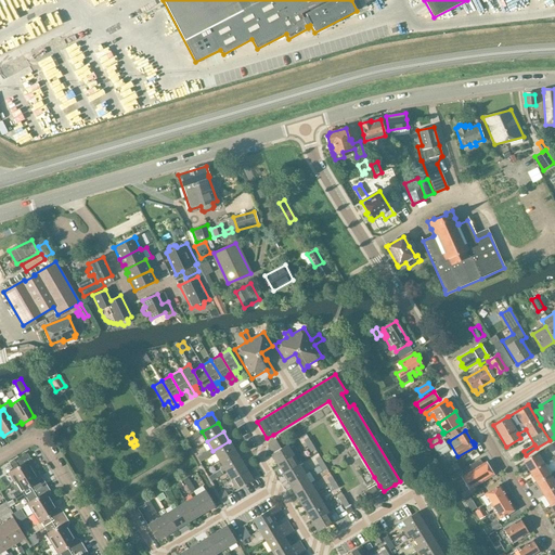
[(274,439),(267,444),(272,453),(281,449),(274,439)]
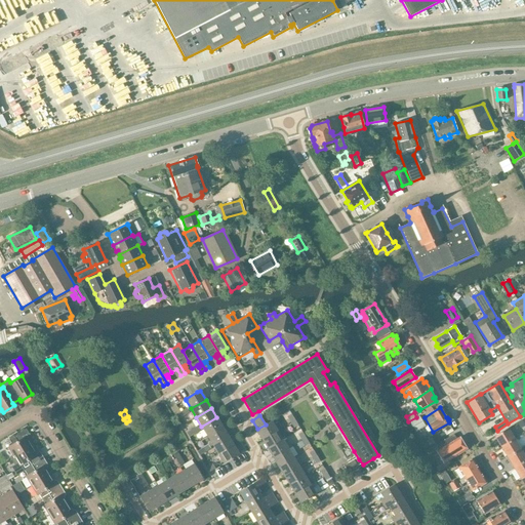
[(410,421),(416,432),(426,427),(419,416),(410,421)]
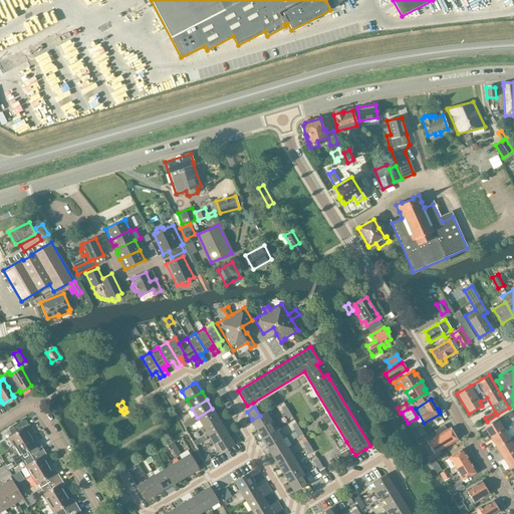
[(197,418),(203,427),(217,418),(212,409),(197,418)]
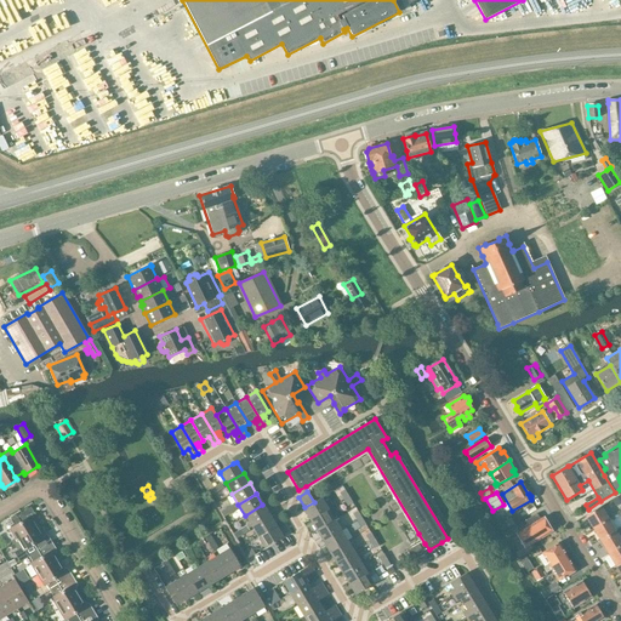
[(305,507),(302,510),(309,519),(328,508),(320,499),(314,502),(305,507)]
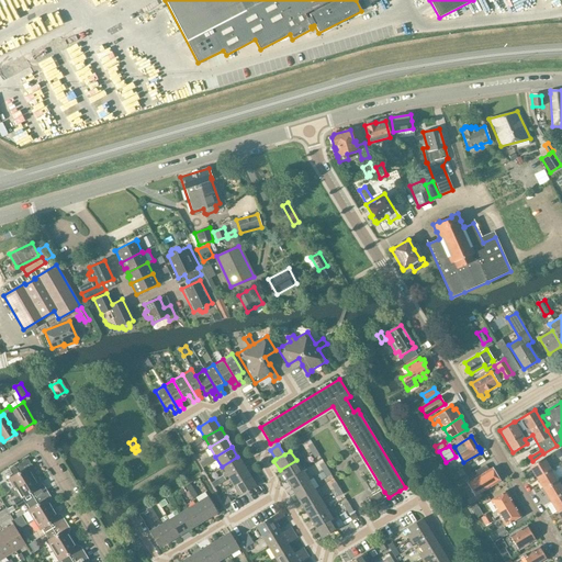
[(223,476),(224,478),(227,476),(244,467),(237,457),(222,467),(225,472),(223,474),(223,476)]
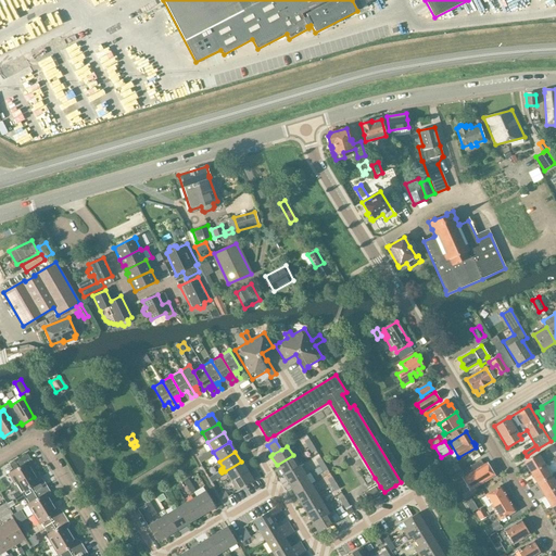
[(8,474),(14,482),(34,471),(28,462),(30,460),(27,454),(13,462),(7,467),(10,472),(8,474)]
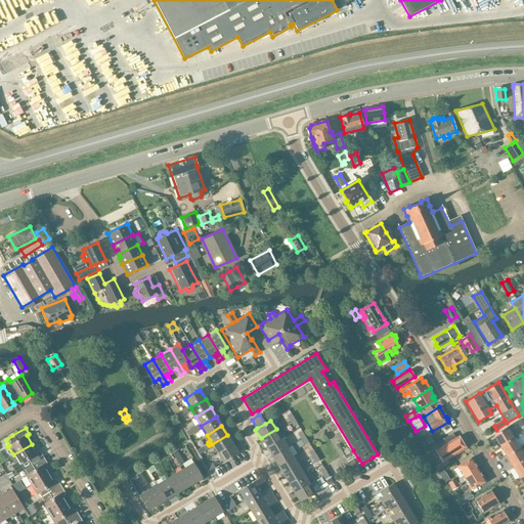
[(494,436),(500,446),(514,438),(508,428),(494,436)]
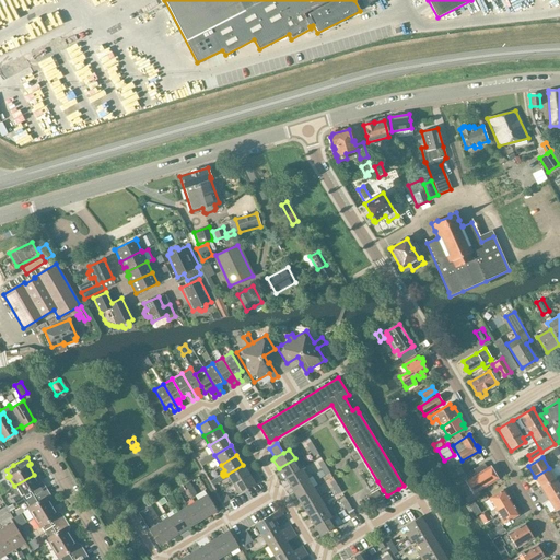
[(295,458),(279,468),(284,478),(301,468),(295,458)]
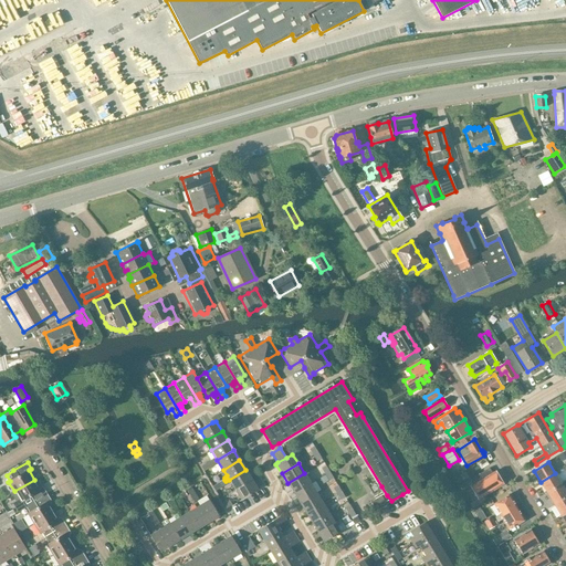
[(471,486),(479,499),(481,503),(486,500),(484,495),(503,484),(495,472),(492,473),(490,468),(474,478),(478,482),(471,486)]
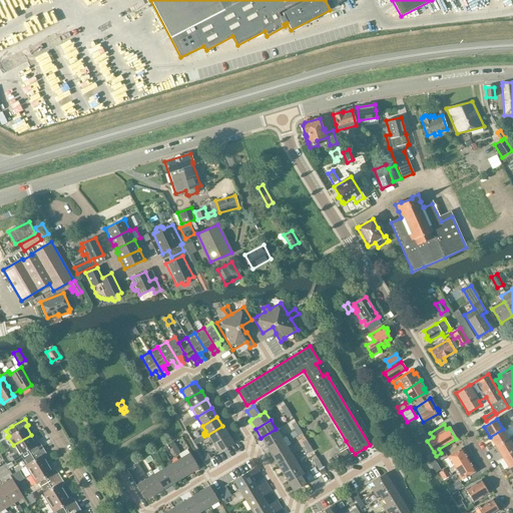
[(207,435),(212,444),(227,435),(222,426),(207,435)]
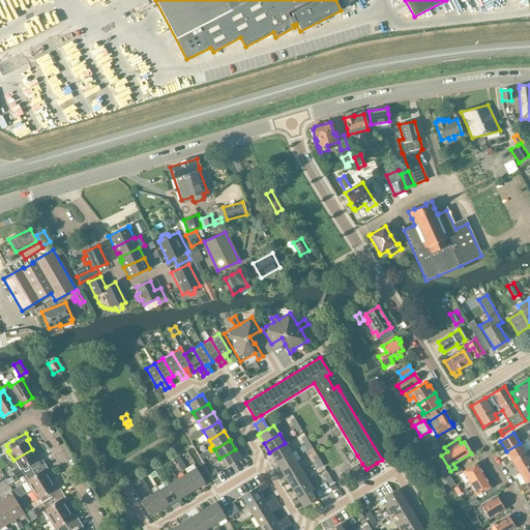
[(285,443),(269,452),(275,462),(291,452),(285,443)]
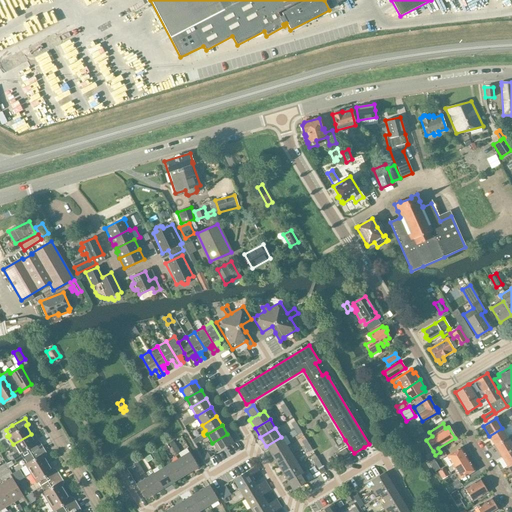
[(489,436),(495,446),(508,438),(502,428),(489,436)]
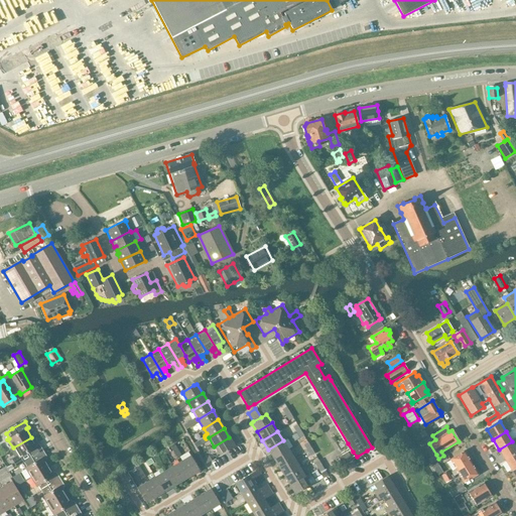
[(417,440),(420,445),(429,439),(427,434),(421,438),(417,440)]
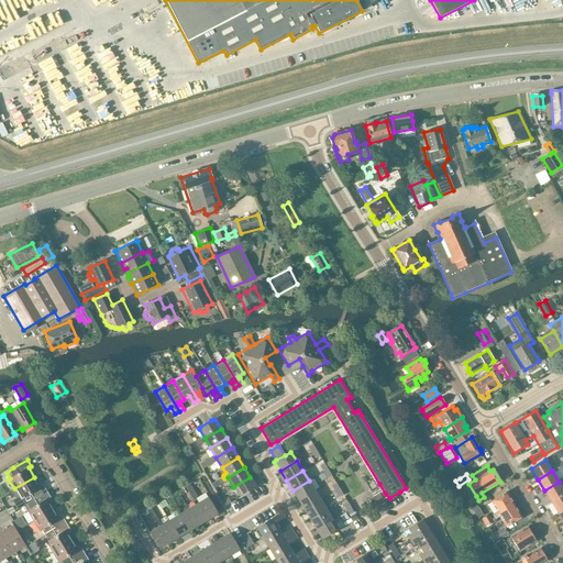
[(12,500),(18,509),(46,492),(43,485),(40,487),(34,477),(14,488),(14,489),(11,492),(15,498),(12,500)]
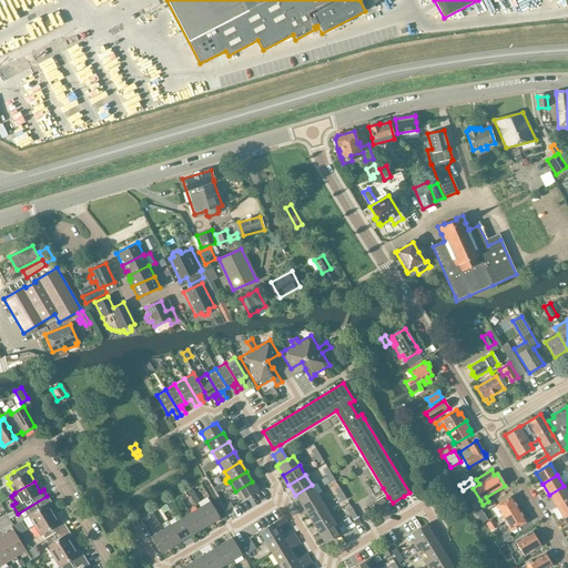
[(252,482),(235,492),(242,500),(257,492),(252,482)]
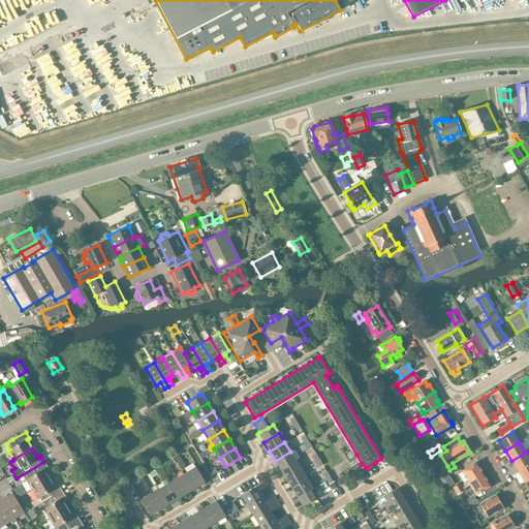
[(290,452),(275,461),(280,470),(296,461),(290,452)]
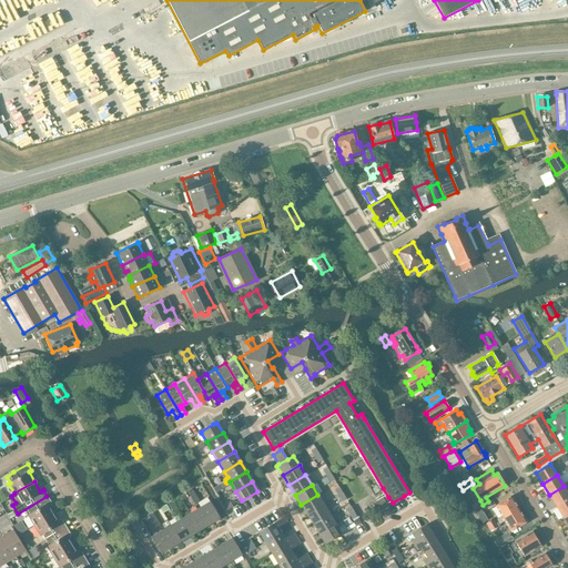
[(549,495),(557,506),(567,498),(567,493),(564,486),(549,495)]
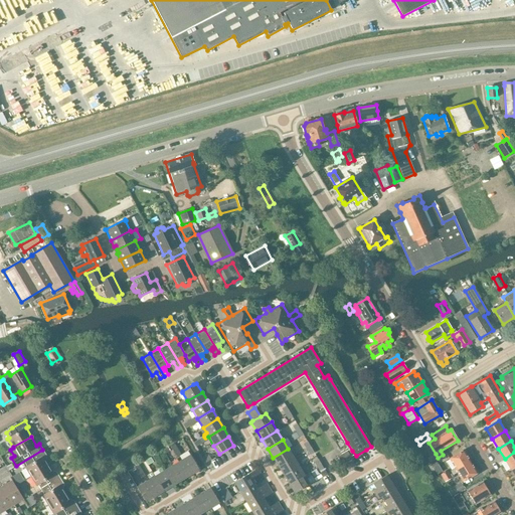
[(288,449),(273,458),(278,467),(293,458),(288,449)]
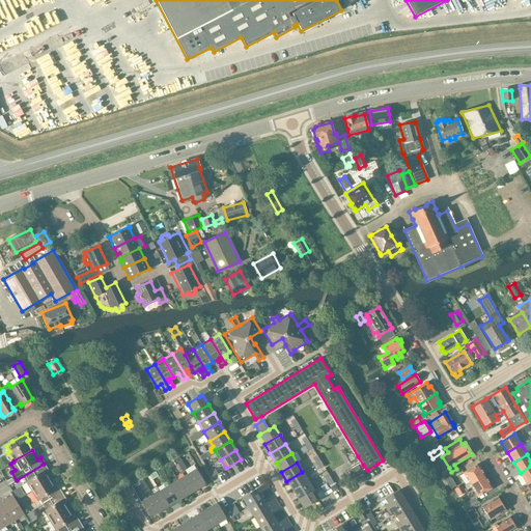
[(26,481),(31,491),(50,480),(45,471),(48,469),(44,464),(17,480),(24,476),(27,480),(26,481)]
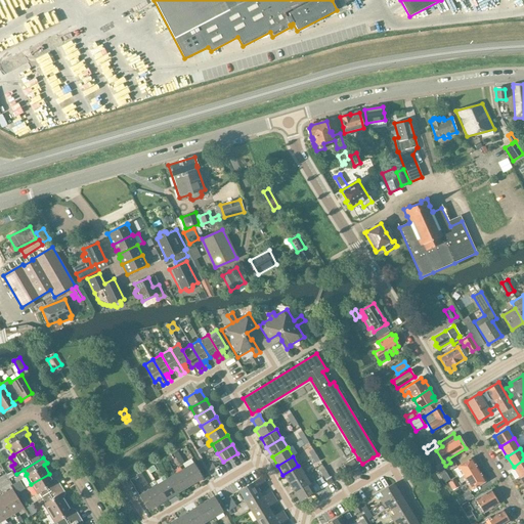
[(459,479),(460,481),(479,470),(472,459),(457,467),(463,476),(459,479)]
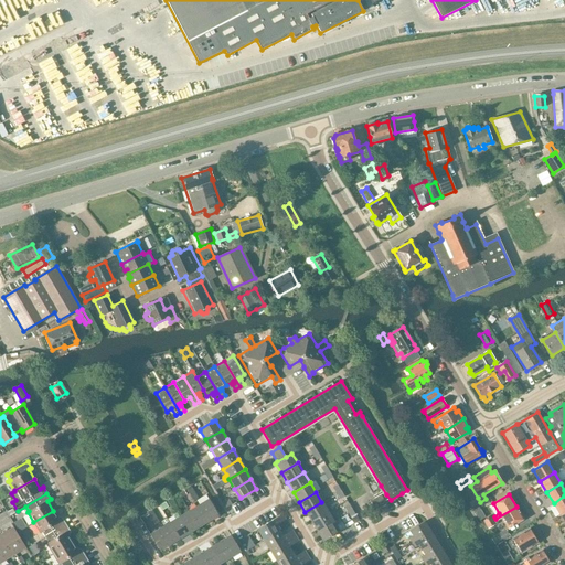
[(381,496),(371,501),(375,509),(385,503),(381,496)]
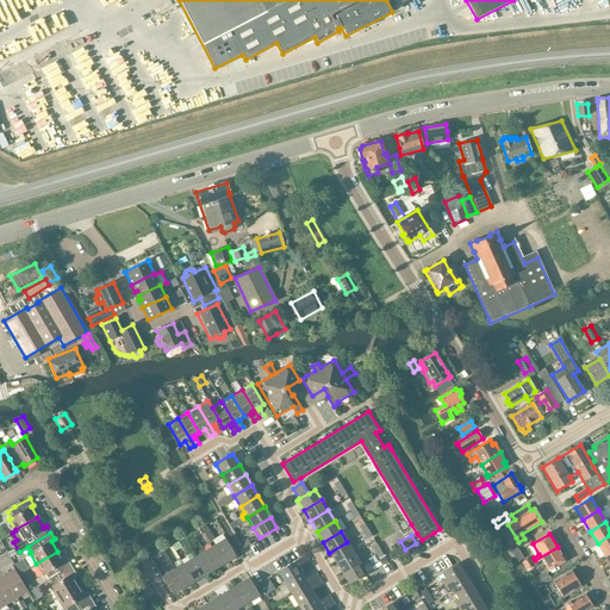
[(609,535),(598,543),(605,555),(609,552),(609,535)]
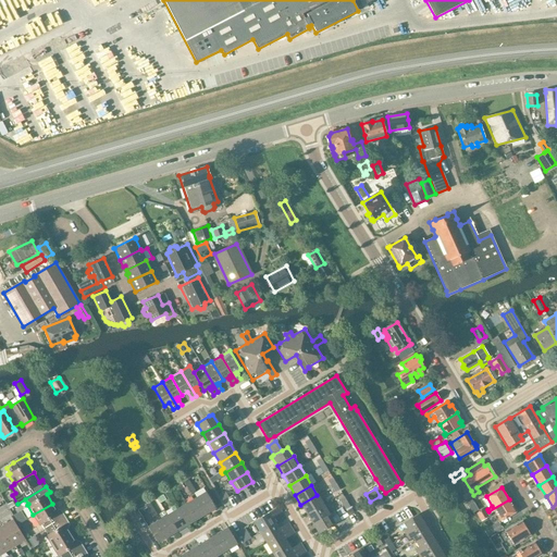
[(206,492),(196,498),(206,514),(215,508),(206,492)]
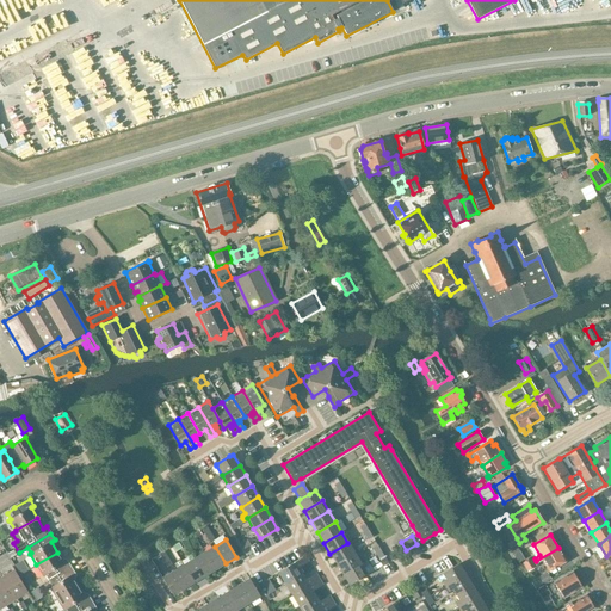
[(347,543),(329,554),(337,565),(355,554),(347,543)]
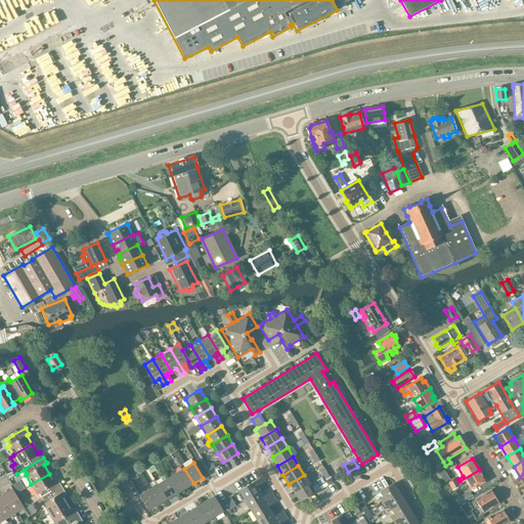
[(184,469),(175,474),(183,488),(184,488),(193,483),(184,469)]
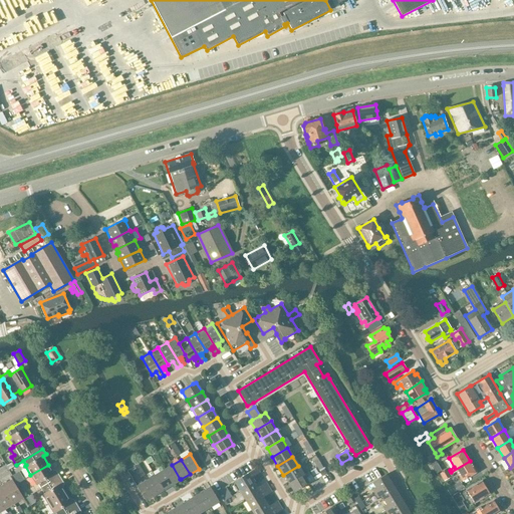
[(470,461),(451,472),(452,474),(457,471),(462,481),(477,472),(470,461)]
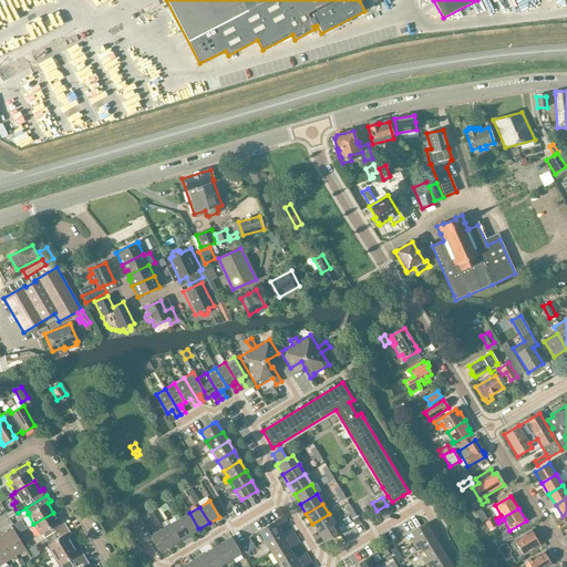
[(41,534),(44,539),(65,526),(62,519),(59,522),(53,513),(33,524),(40,535),(41,534)]
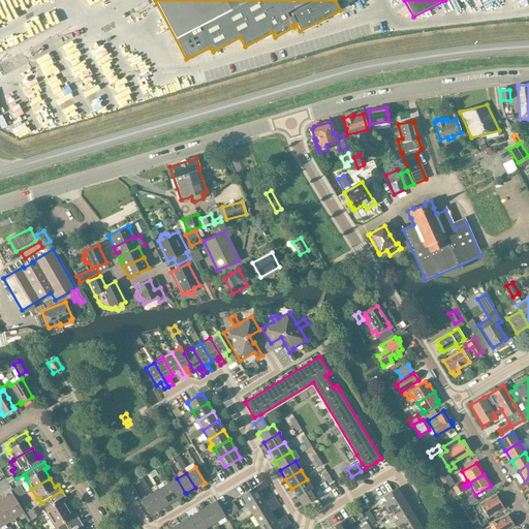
[(177,478),(167,484),(177,498),(177,499),(186,493),(185,493),(177,478)]
